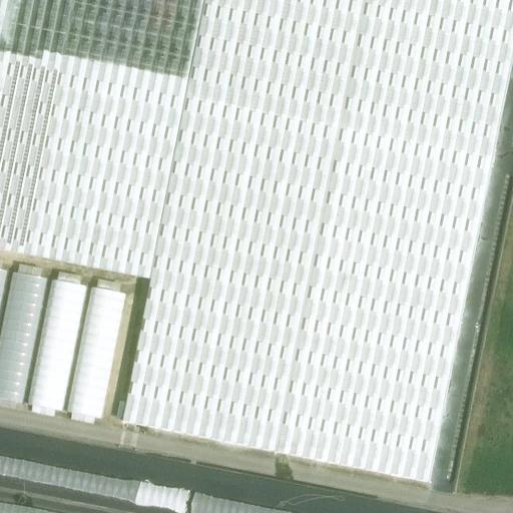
[(205,0),(0,0),(0,249),(151,280),(205,0)]
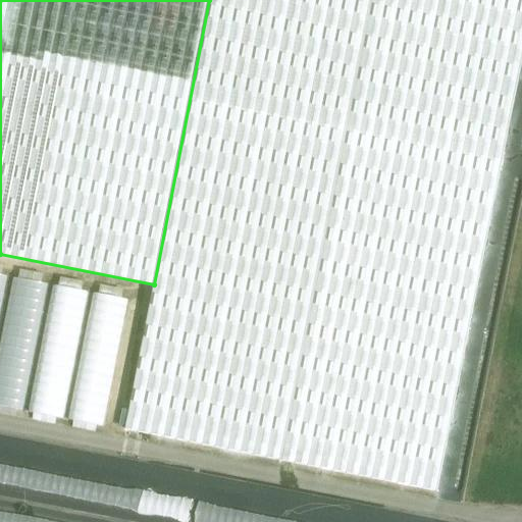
[(209,0),(154,284),(155,284),(126,429),(280,460),(371,0),(209,0)]
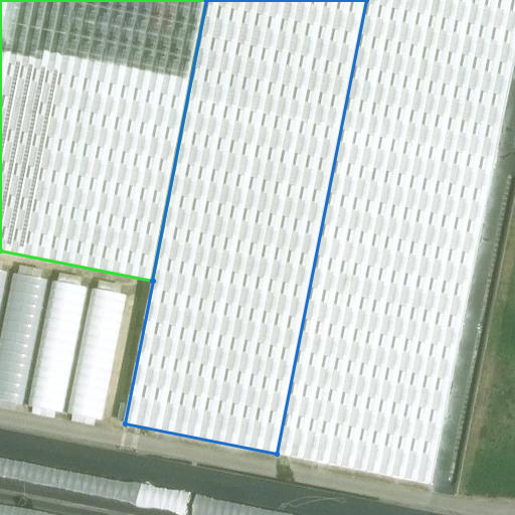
[(514,0),(366,0),(277,454),(437,487),(514,82),(514,0)]
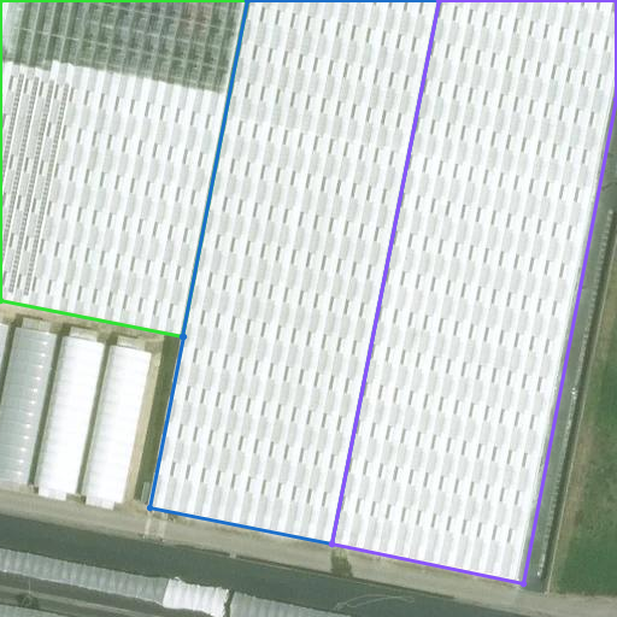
[(168,358),(0,324),(0,480),(139,507),(168,358)]
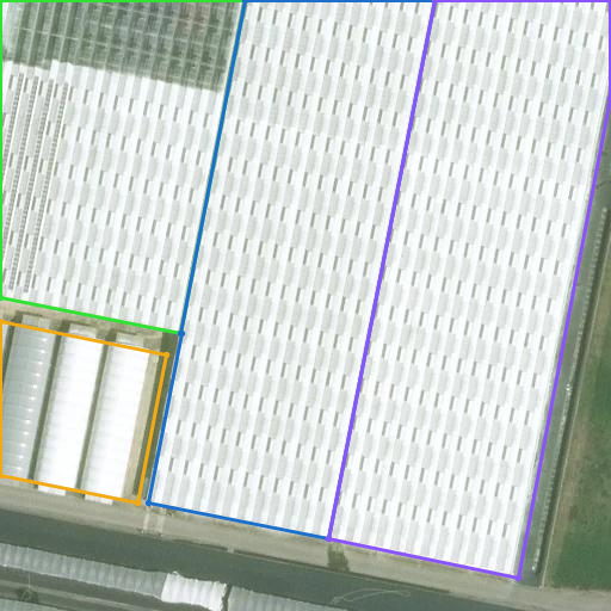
[(363,610),(232,588),(228,610),(363,610)]
